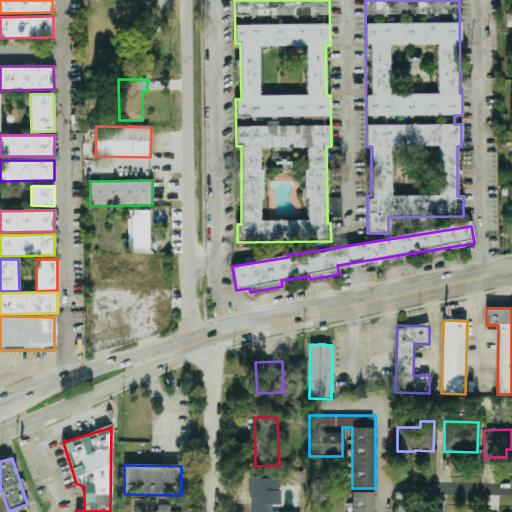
[(249,511),(275,511),(276,503),(283,503),(283,490),(273,490),(274,477),(250,476),(249,511)]
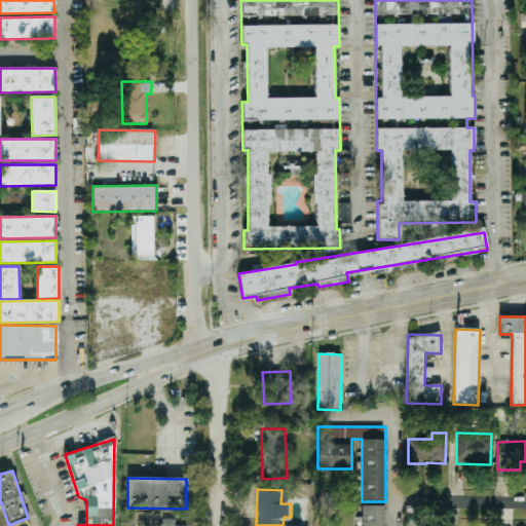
[(361,525),(384,525),(385,506),(362,505),(361,525)]
